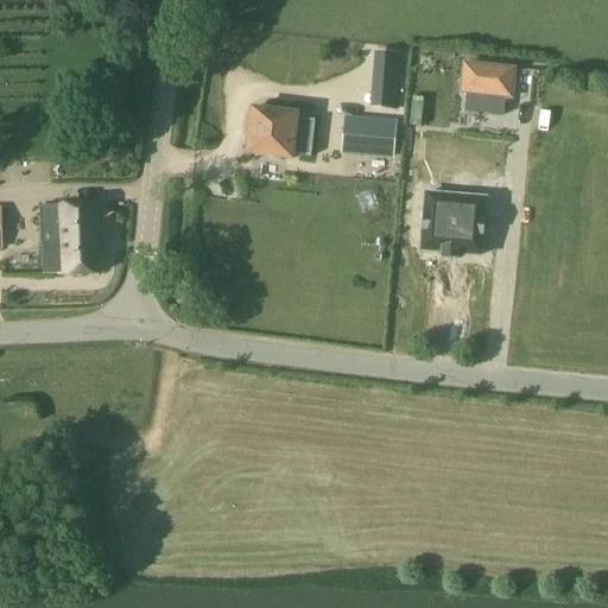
[(375,73),(398,74),(399,55),(377,54),(375,73)]
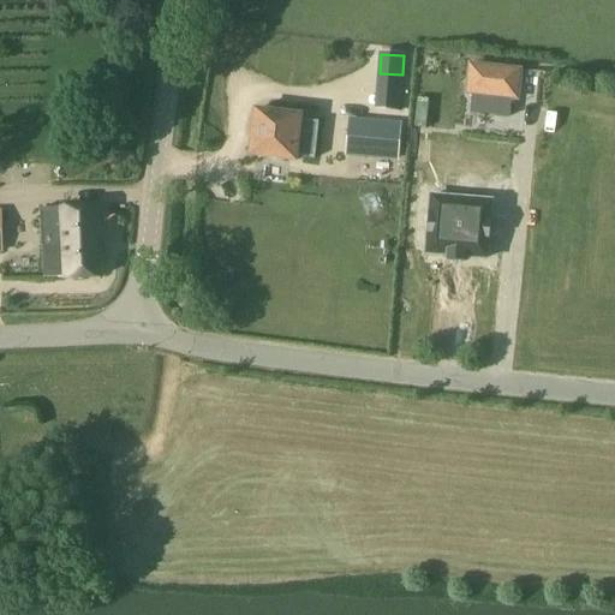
[(521,71),(471,66),(469,94),(473,95),(471,113),(511,118),(513,99),(519,99),(521,71)]
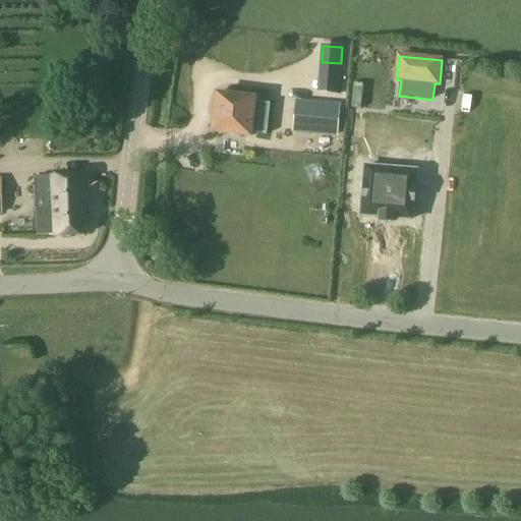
[(251,132),(267,134),(270,104),(255,102),(255,98),(217,94),(213,132),(251,137),(251,132)]
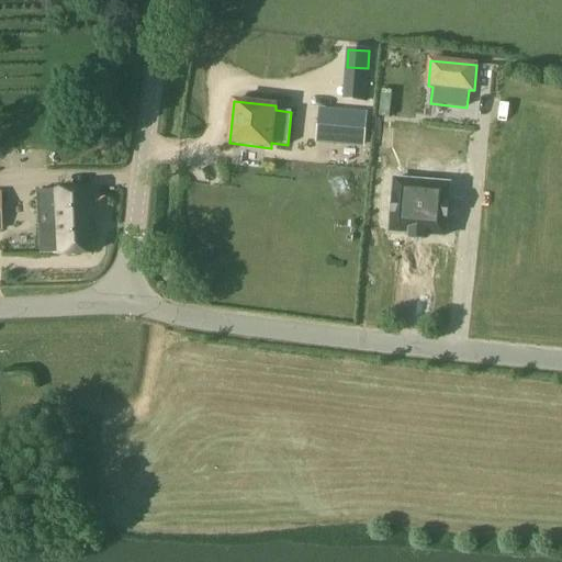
[(362,145),(364,114),(322,111),(318,142),(362,145)]
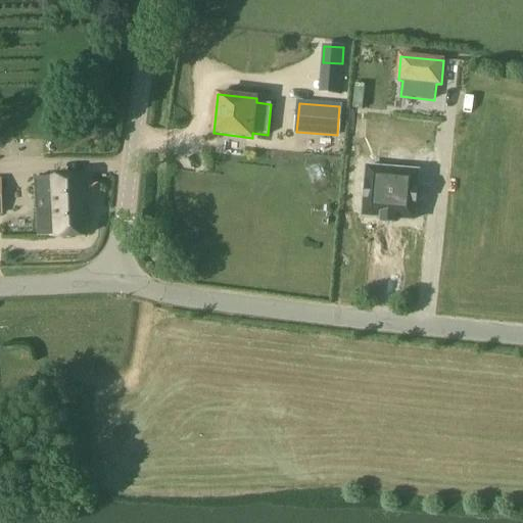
[(385,134),(359,131),(352,187),(366,189),(364,214),(381,216),(381,220),(396,222),(396,218),(415,220),(420,171),(373,165),(375,151),(383,152),(385,134)]
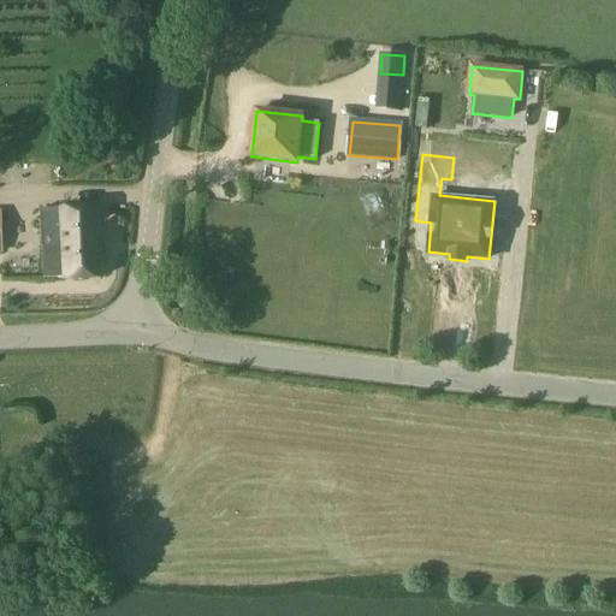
[(41,212),(43,279),(100,277),(96,208),(42,211),(42,212),(41,212)]
